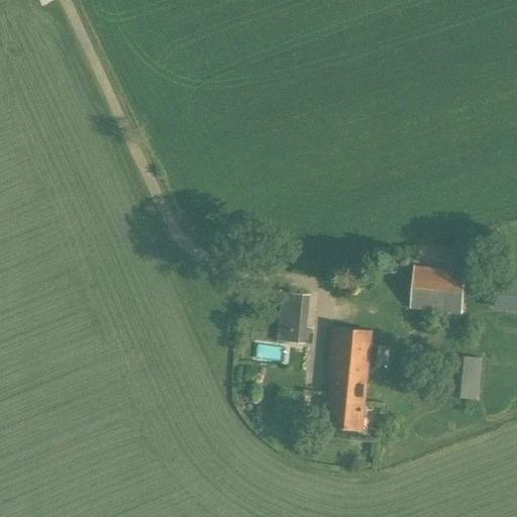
[(460,316),(466,273),(413,267),(408,310),(460,316)]
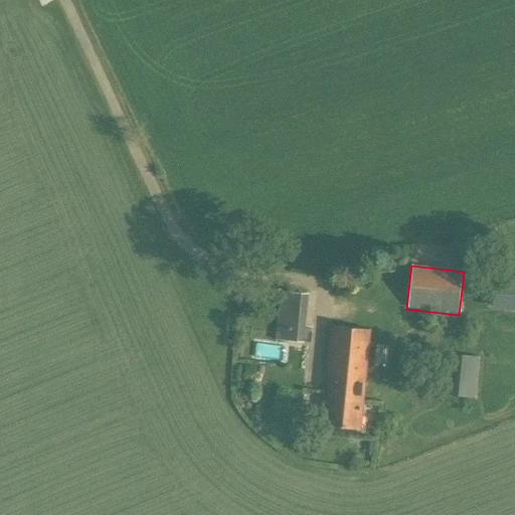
[(486,310),(514,310),(514,280),(487,280),(486,310)]
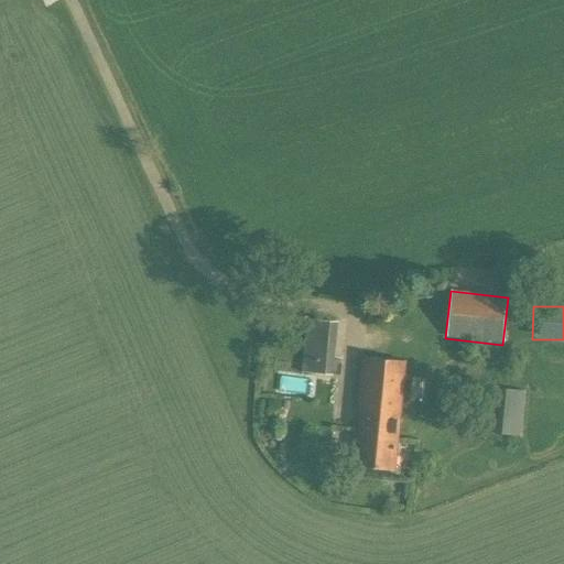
[(335,360),(301,357),(300,372),(333,377),(335,360)]
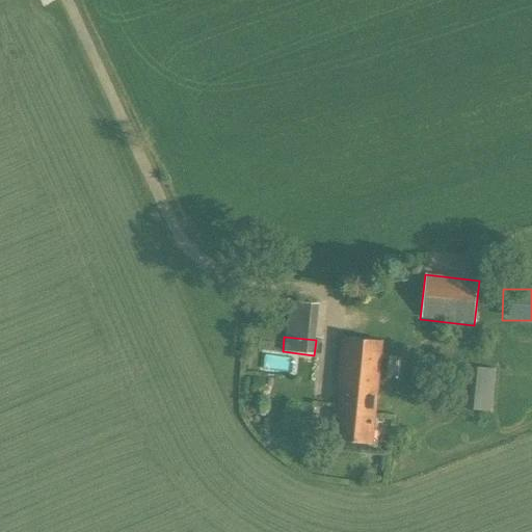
[(372,445),(382,341),(341,337),(336,388),(339,389),(334,442),(372,445)]
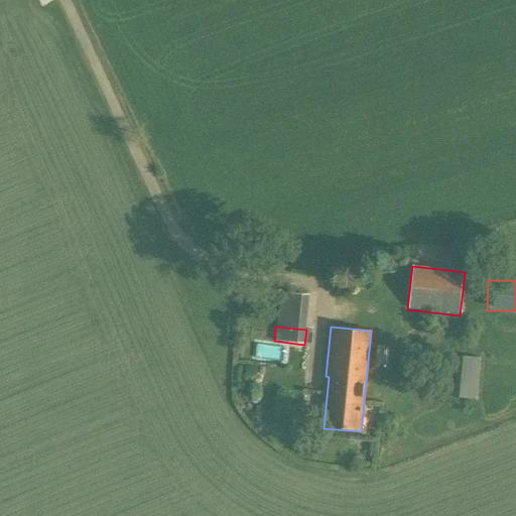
[(477,401),(481,359),(456,356),(450,398),(477,401)]
